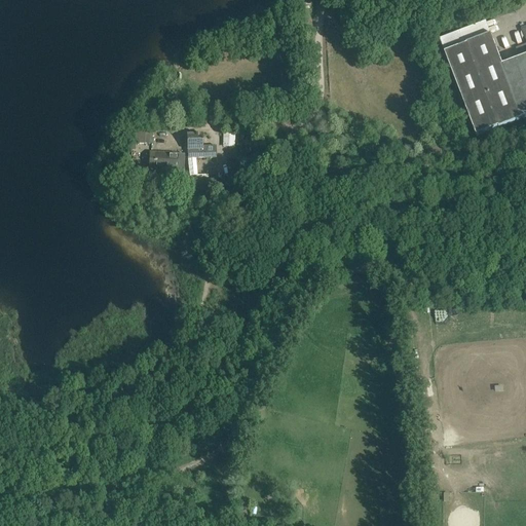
[(525,58),(502,67),(491,37),(445,54),(476,137),(494,129),(525,117),(525,58)]
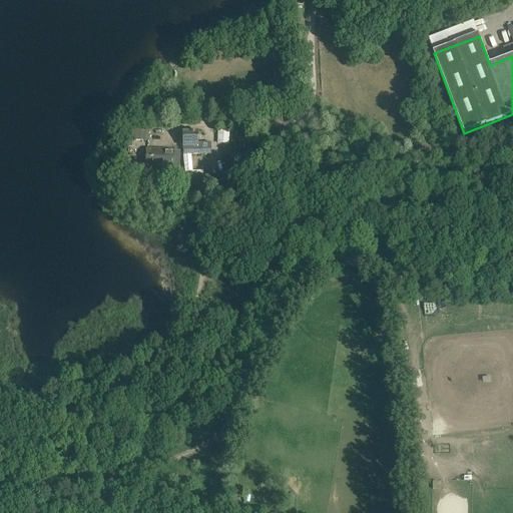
[(127,140),(126,147),(131,147),(131,140),(141,141),(141,140),(147,140),(147,132),(141,132),(141,128),(129,127),(128,140),(127,140)]
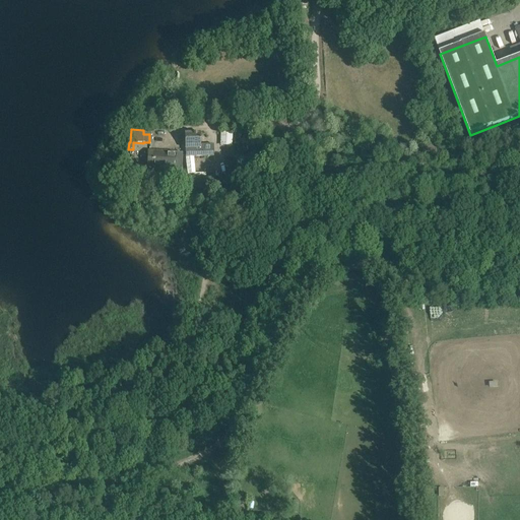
[(220,132),(220,146),(232,146),(233,132),(220,132)]
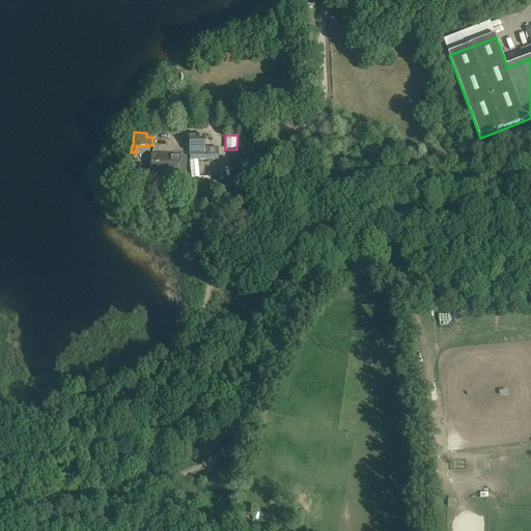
[(189,137),(189,152),(190,161),(219,160),(218,148),(204,148),(204,137),(189,137)]
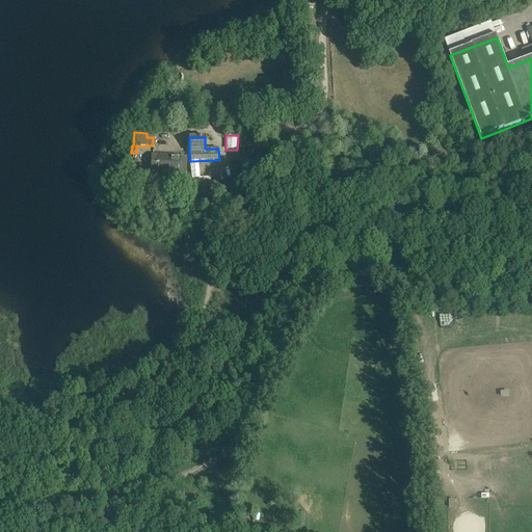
[(152,155),(151,171),(179,174),(186,174),(187,157),(179,157),(152,155)]
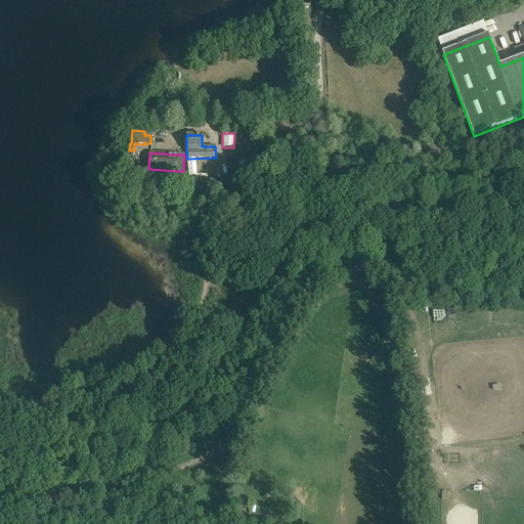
All buildings are outlined.
